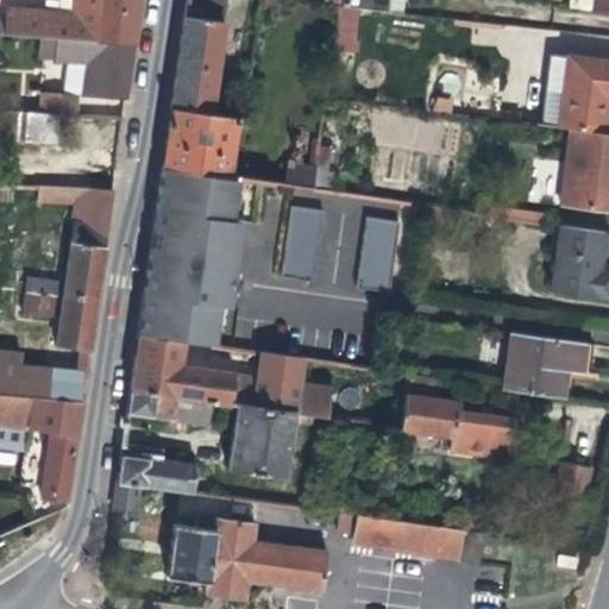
[(6,10),(5,19),(4,36),(45,39),(95,42),(100,0),(44,0),(44,12),(6,10)]
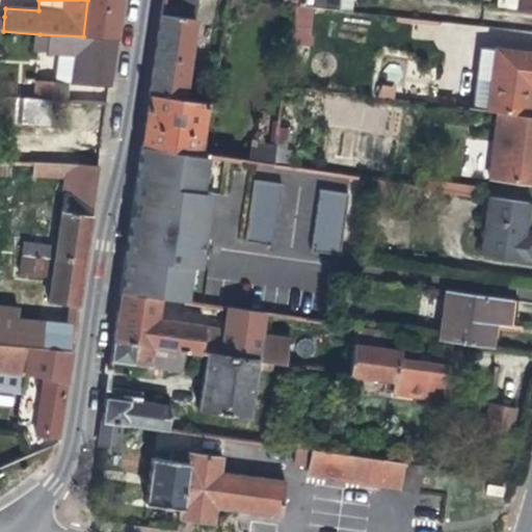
[(108,90),(121,0),(87,0),(83,36),(40,34),(38,52),(67,54),(64,84),(67,84),(85,88),(108,90)]
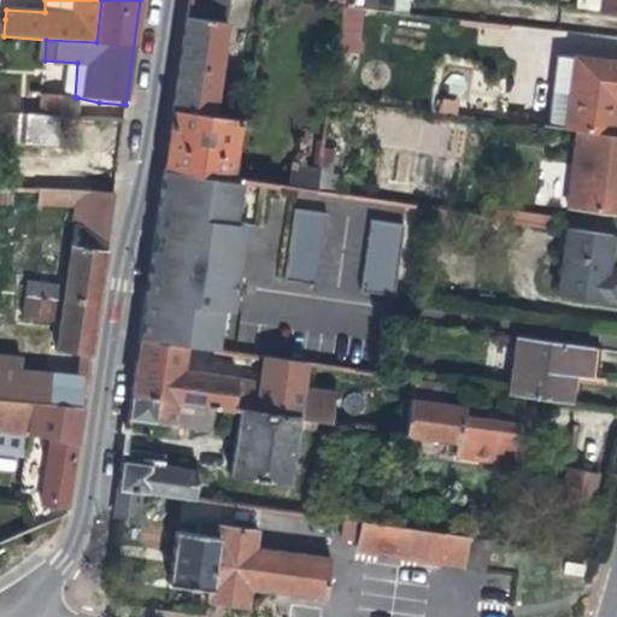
[(188,0),(186,18),(206,22),(210,3),(228,5),(228,0),(188,0)]
